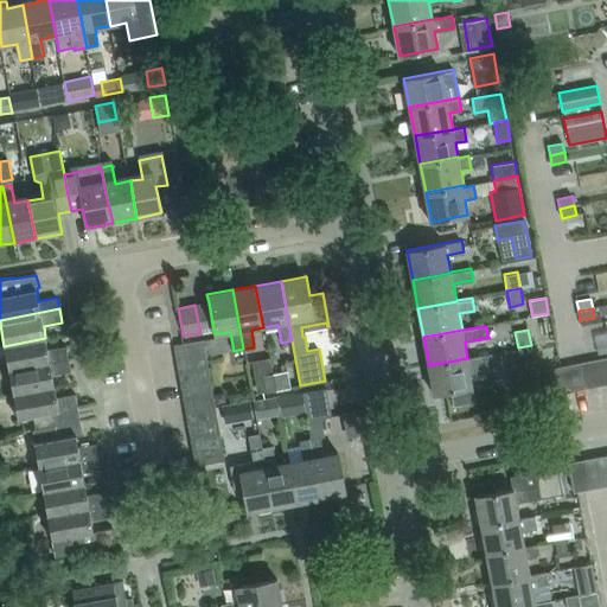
[(45,338),(4,346),(8,370),(68,358),(65,345),(48,347),(45,338)]
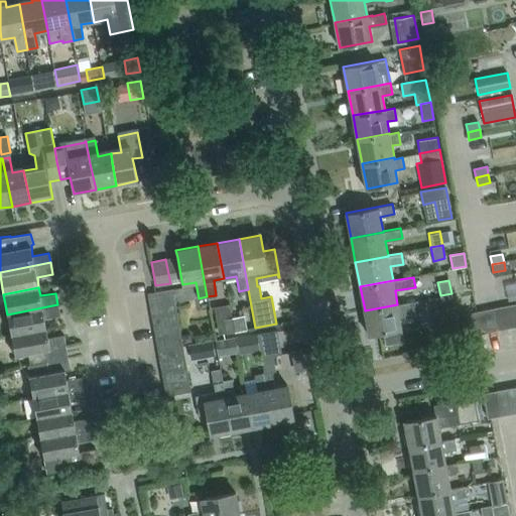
[(149,305),(174,300),(172,289),(147,293),(149,305)]
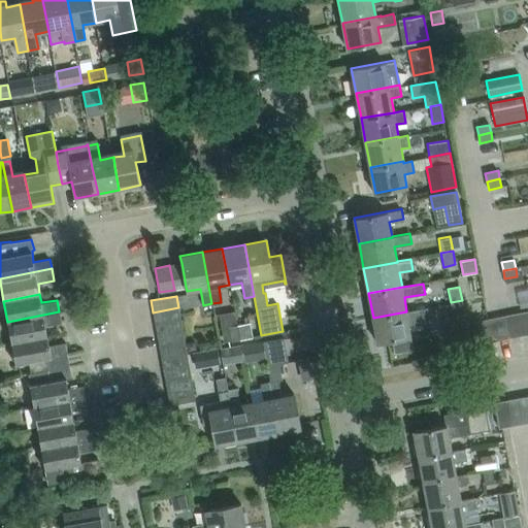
[(462,300),(451,302),(452,307),(446,308),(453,348),(470,344),(462,300)]
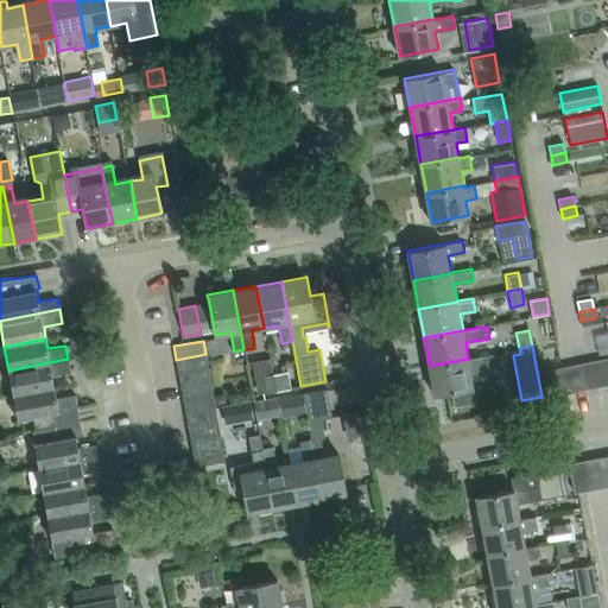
[(206,354),(176,360),(178,373),(208,368),(206,354)]
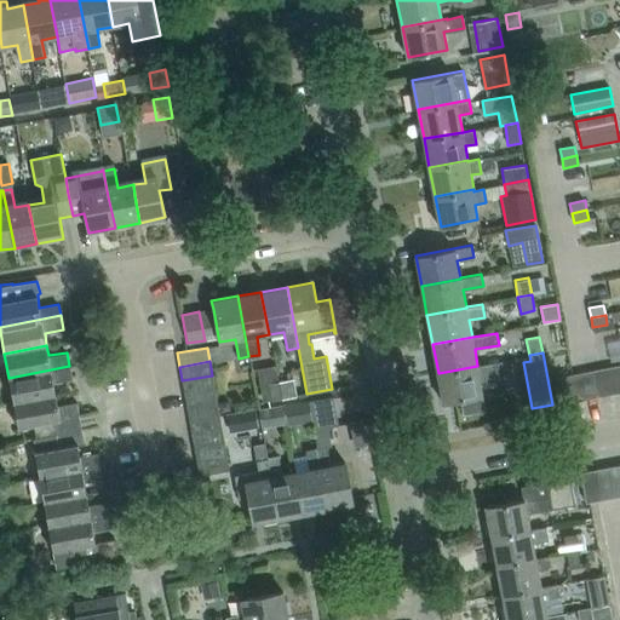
[(477,366),(438,373),(443,402),(482,395),(480,380),(505,375),(501,361),(477,366)]
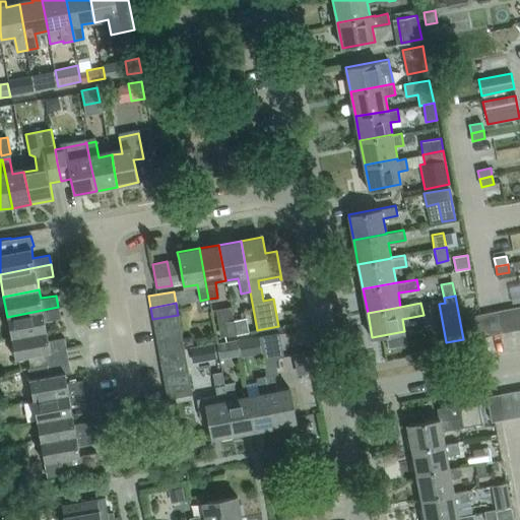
[(58,307),(7,317),(10,337),(47,330),(45,321),(60,318),(58,307)]
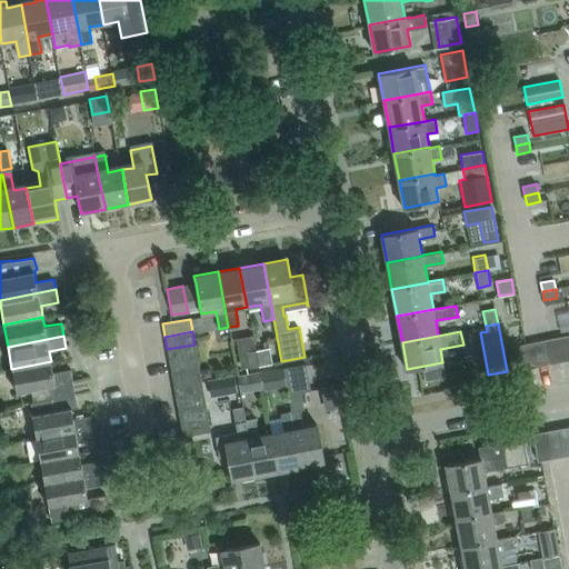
[(568,336),(558,338),(562,362),(568,360),(568,336)]
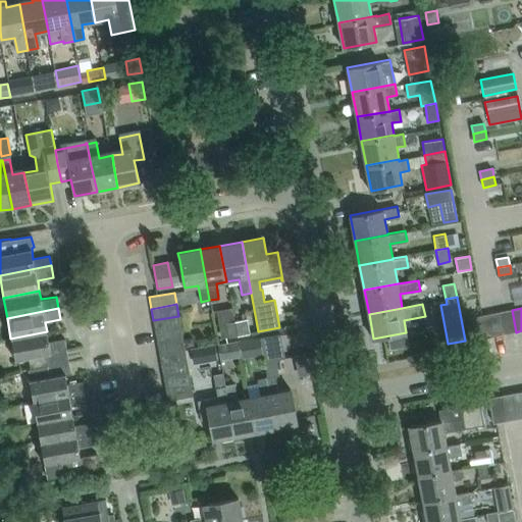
[(512,310),(501,312),(505,334),(516,332),(512,310)]
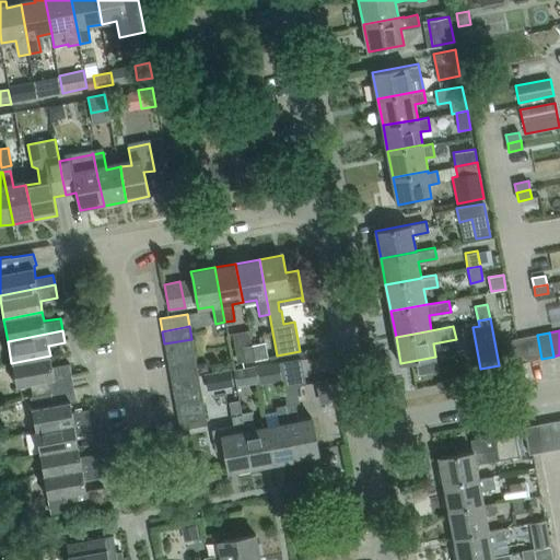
[(537,335),(525,337),(529,361),(541,359),(537,335)]
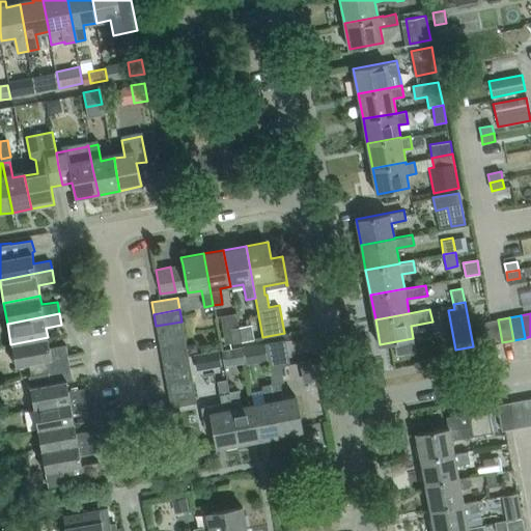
[(498,319),(486,322),(491,344),(502,342),(498,319)]
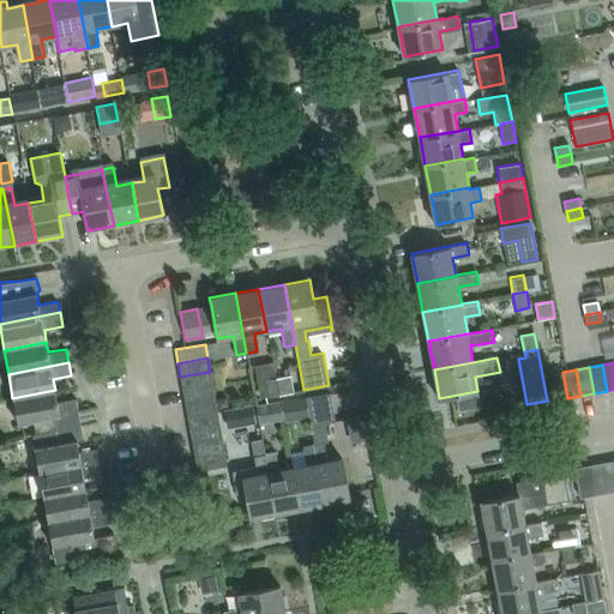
[(210,372),(180,377),(182,390),(212,385),(210,372)]
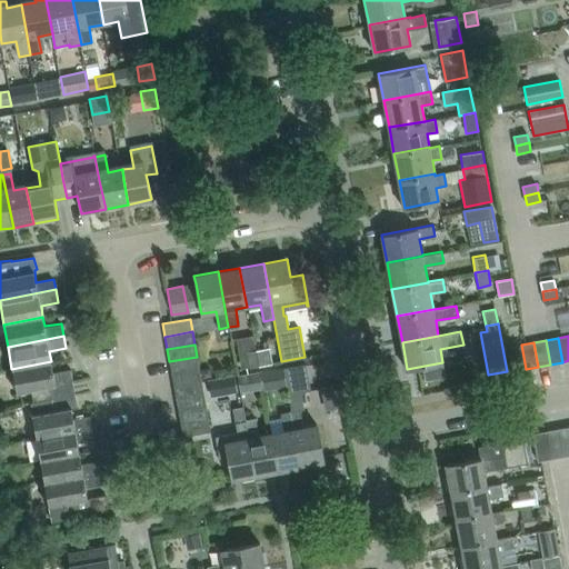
[(509,347),(513,371),(526,369),(521,345),(509,347)]
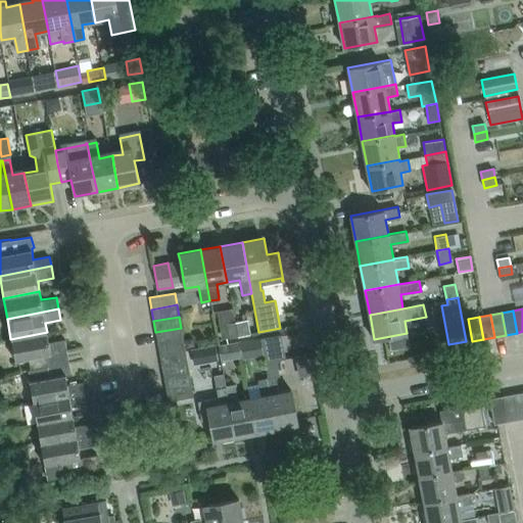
[(250,334),(248,320),(235,322),(238,337),(250,334)]
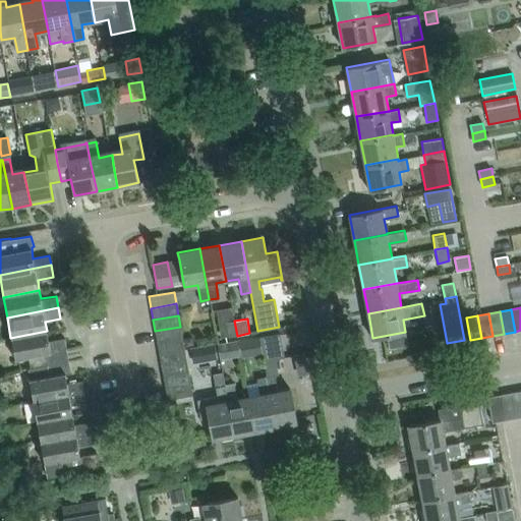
[(234,321),(219,324),(221,338),(237,336),(234,321)]
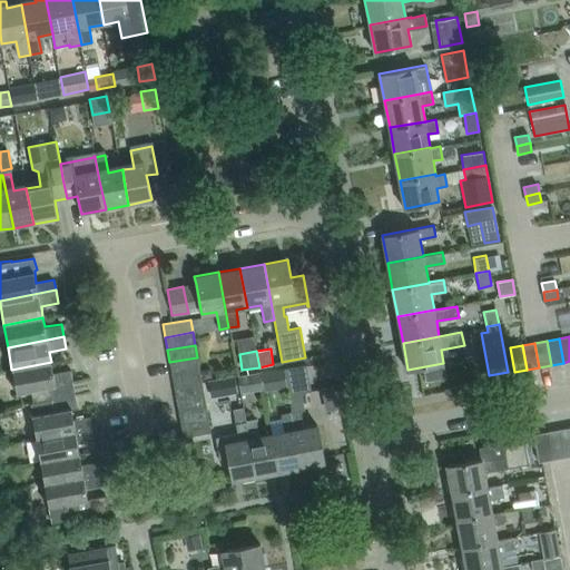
[(172,375),(199,370),(197,357),(169,362),(172,375)]
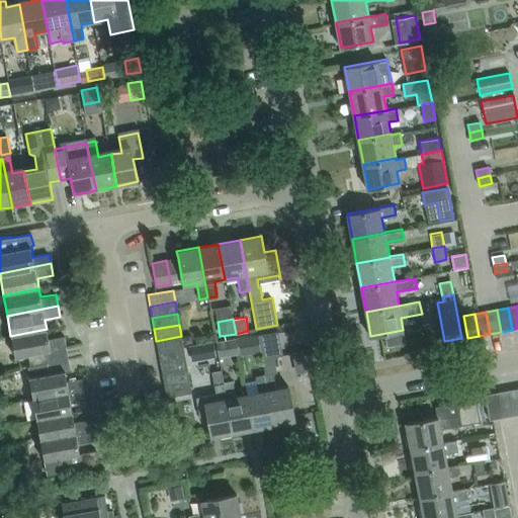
[(32,354),(34,365),(68,359),(63,335),(48,338),(47,329),(10,336),(14,357),(32,354)]
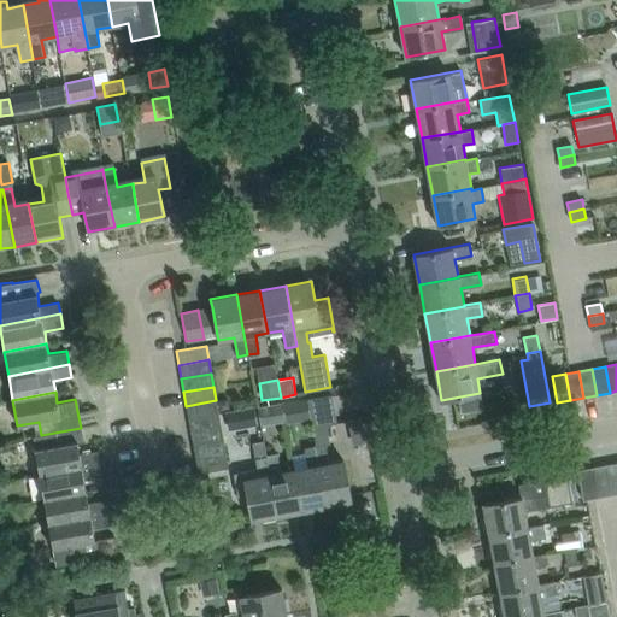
[(335,421),(330,394),(307,399),(312,425),(313,432),(316,445),(327,505),(351,500),(342,459),(327,462),(323,444),(328,442),(325,429),(324,423),(335,421)]
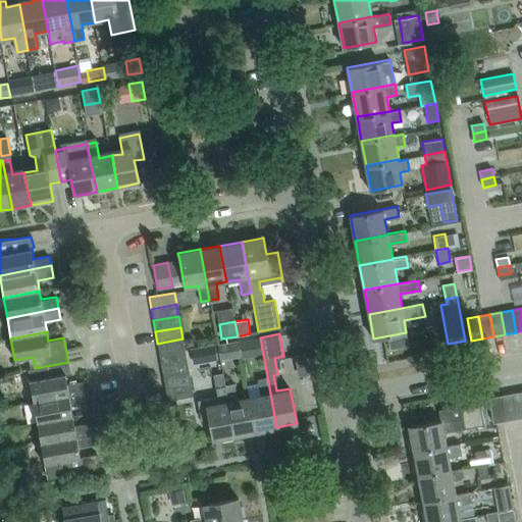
[(193,337),(185,340),(186,348),(194,346),(193,337)]
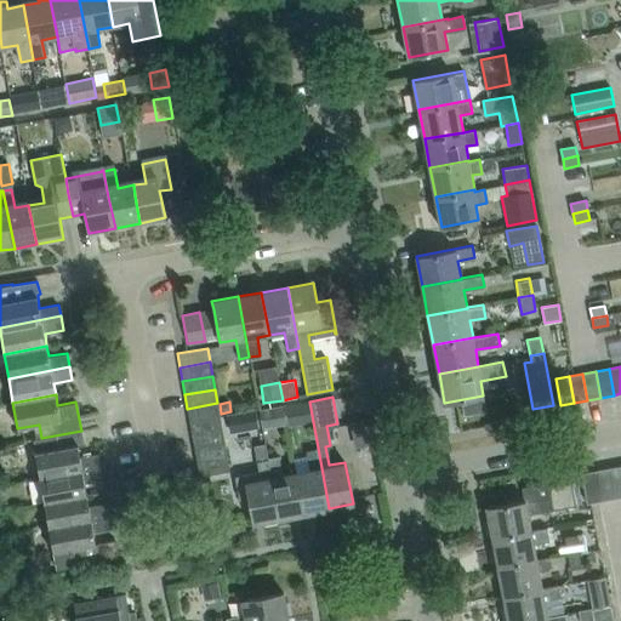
[(313,421),(308,402),(285,406),(289,426),(313,421)]
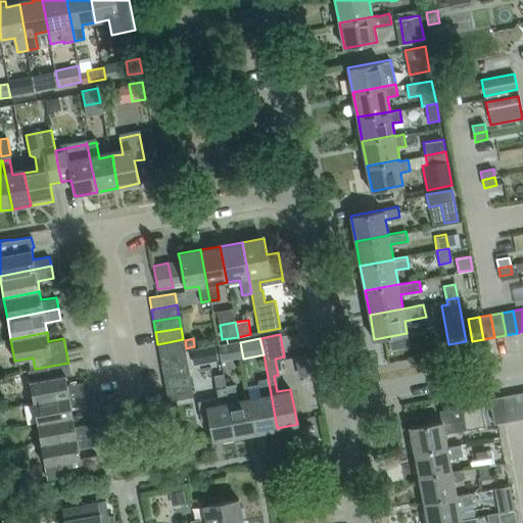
[(183,339),(157,344),(159,355),(185,350),(183,339)]
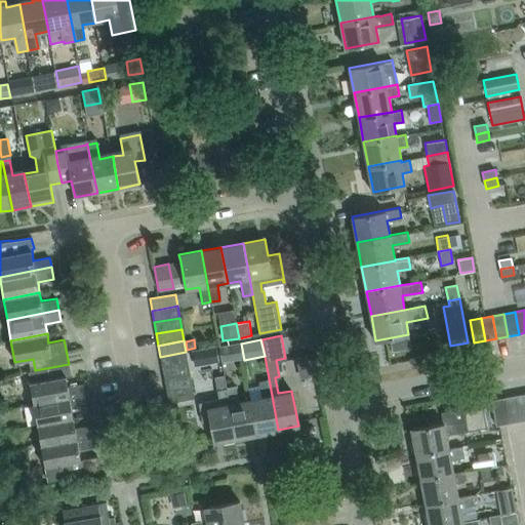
[(243,359),(240,342),(218,347),(221,363),(243,359)]
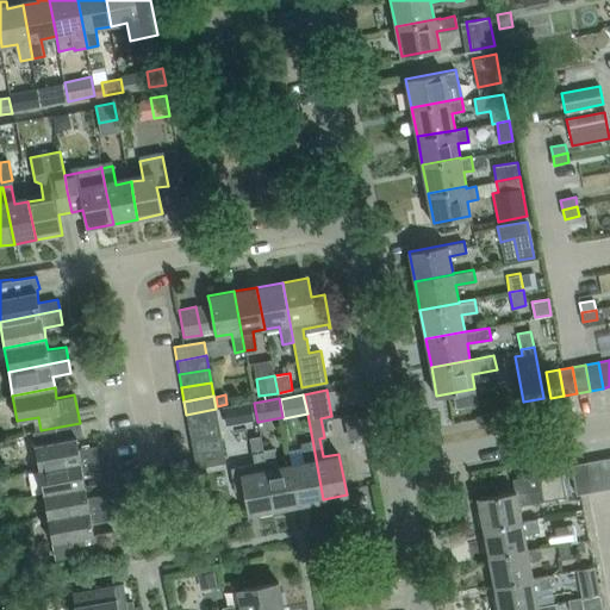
[(255,422),(251,403),(222,408),(225,427),(255,422)]
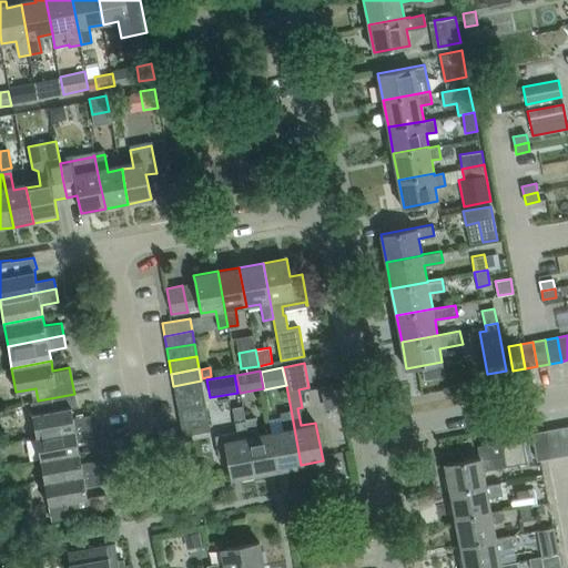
[(175,398),(203,394),(201,381),(173,386),(175,398)]
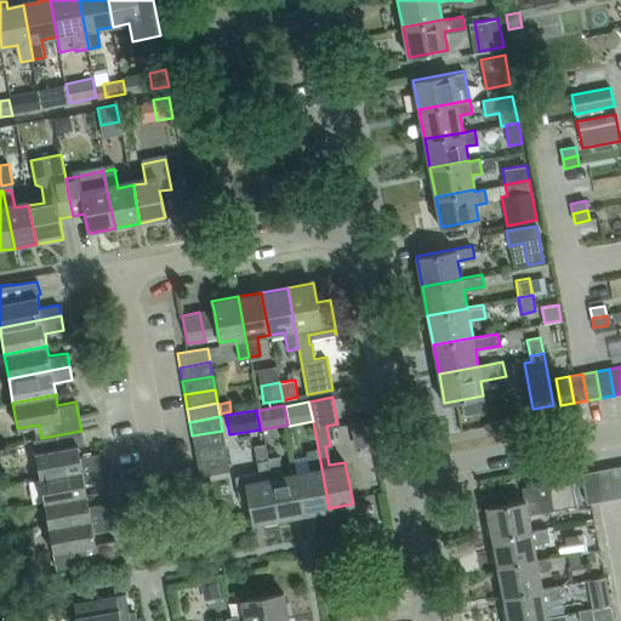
[(34,453),(39,477),(101,466),(98,453),(79,456),(77,444),(85,442),(81,431),(41,438),(32,439),(33,440),(35,453),(34,453)]
